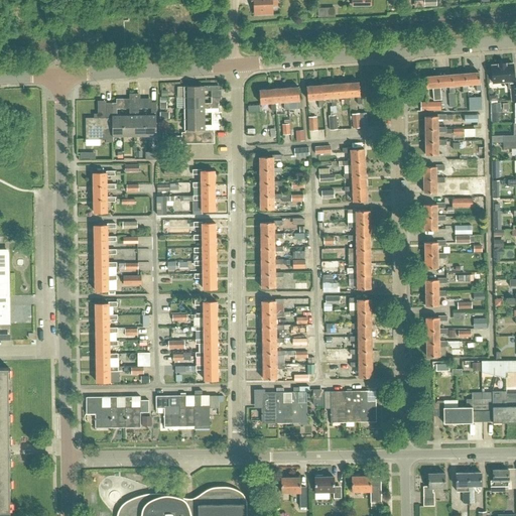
[(276,0),(251,0),(252,4),(254,4),(254,15),(272,14),(272,5),(277,5),(276,0)]
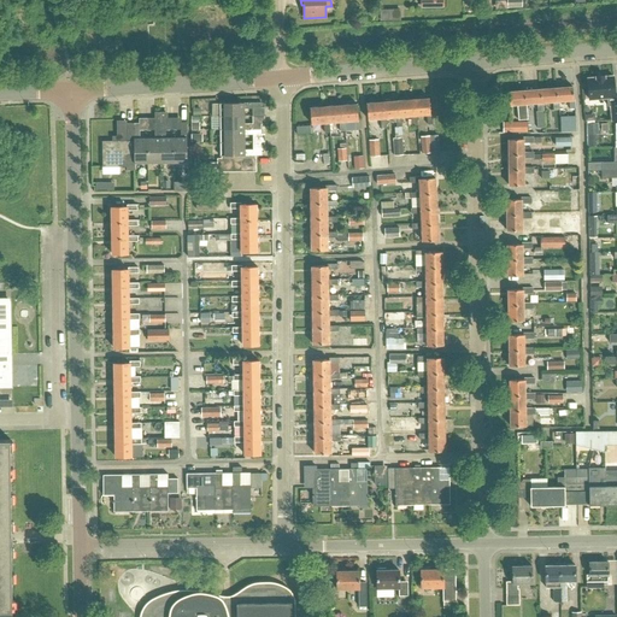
[(587,78),(589,99),(607,98),(607,106),(611,106),(612,121),(616,119),(616,100),(616,101),(613,76),(605,77),(605,76),(595,76),(595,78),(587,78)]
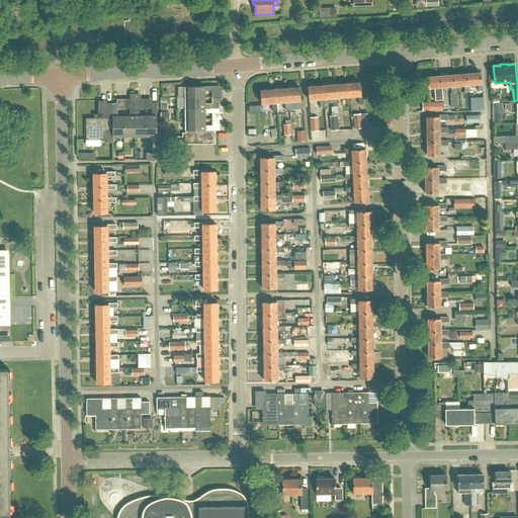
[(481,73),(467,74),(468,85),(469,85),(478,84),(479,91),(483,91),(483,83),(482,84),(481,73)]
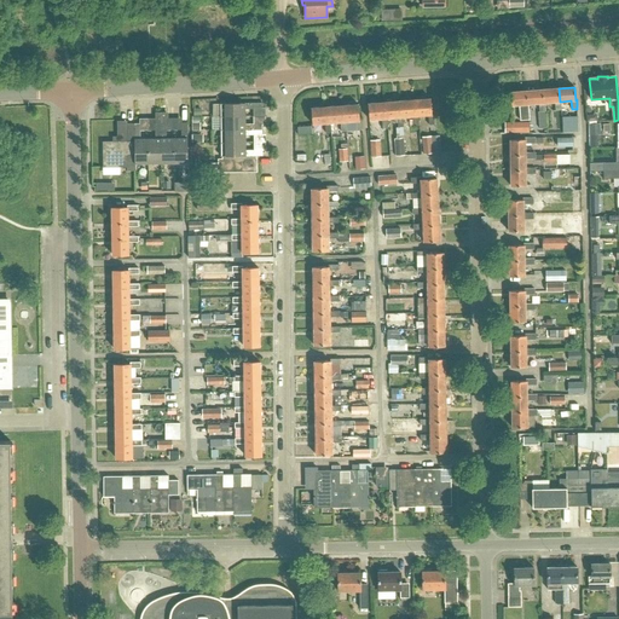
[(559,88),(542,90),(543,103),(544,103),(555,102),(555,110),(561,109),(561,102),(560,102),(559,88)]
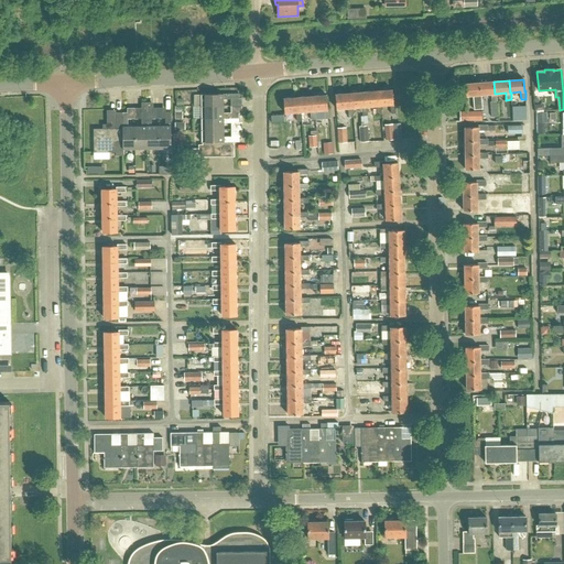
[(494,82),(479,83),(480,95),(481,95),(491,94),(492,101),(496,101),(496,94),(495,94),(494,82)]
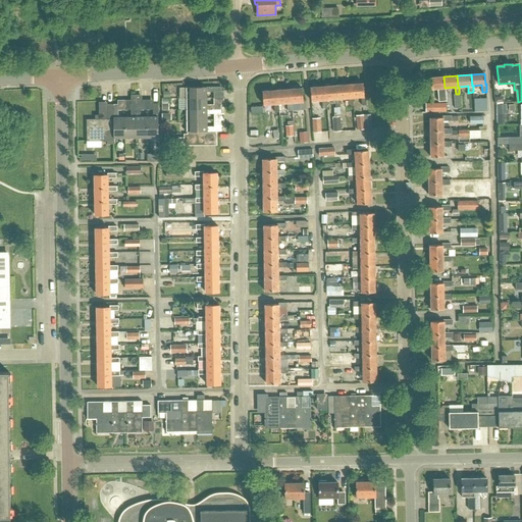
[(447,101),(446,88),(445,88),(444,76),(430,77),(431,89),(438,88),(439,101),(447,101)]
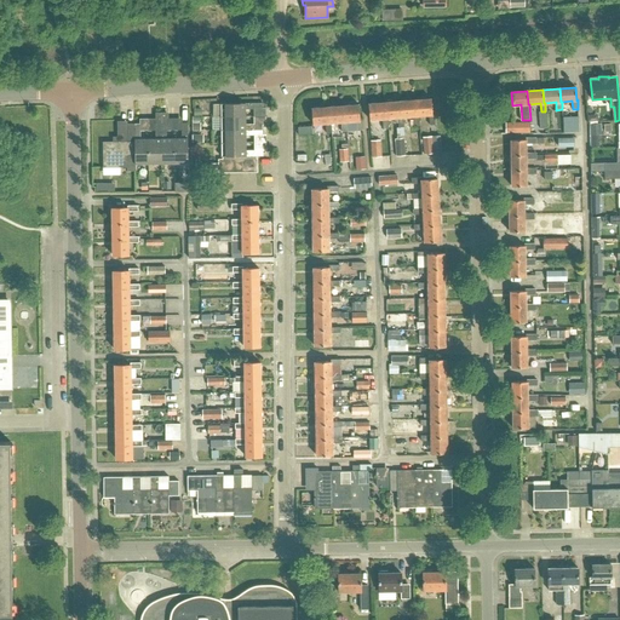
[(418,116),(419,116),(429,115),(429,125),(435,125),(434,115),(432,99),(417,101),(418,116)]
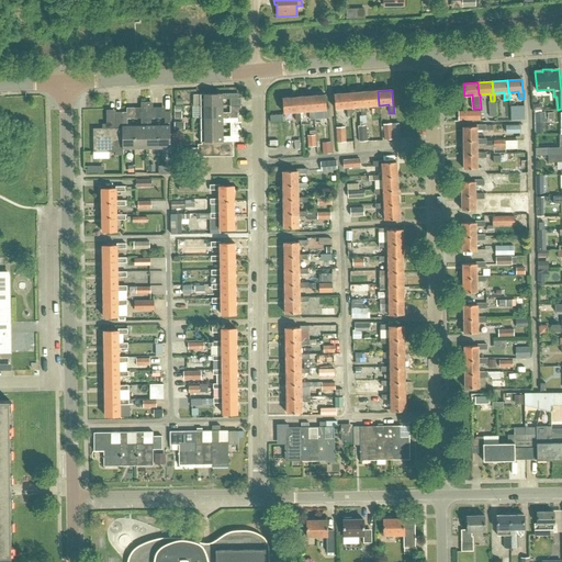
[(378,91),(363,92),(364,107),(366,107),(374,105),(375,114),(380,114),(380,105),(379,105),(378,91)]
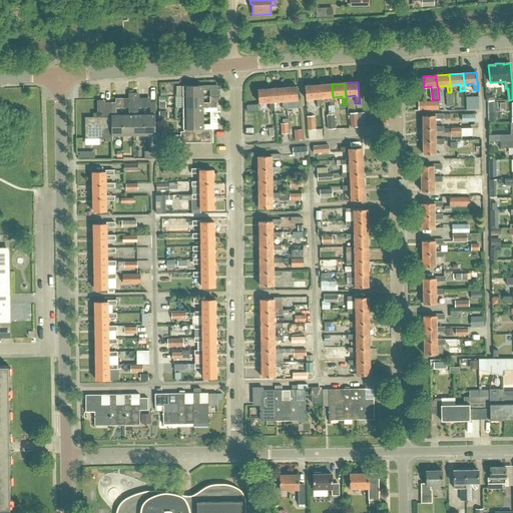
[(201,95),(201,89),(216,89),(216,84),(206,84),(181,85),(181,96),(201,95)]
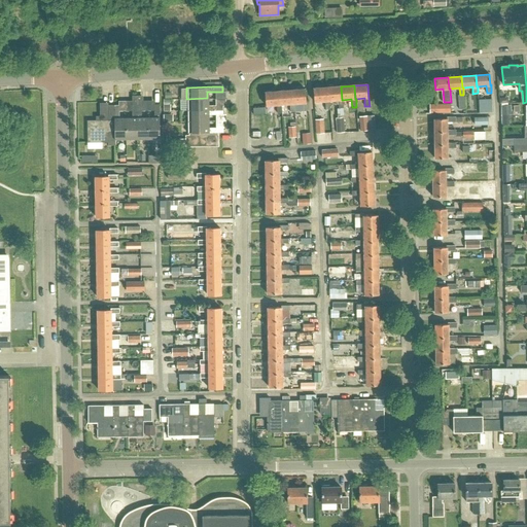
[(328,101),(329,101),(338,100),(338,109),(343,108),(343,100),(342,100),(341,86),(327,88),(328,101)]
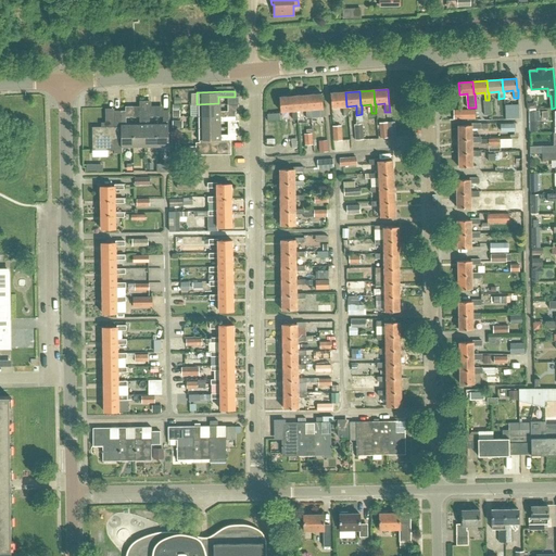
[(345,92),(331,93),(332,108),(343,106),(343,115),(349,115),(348,106),(346,106),(345,92)]
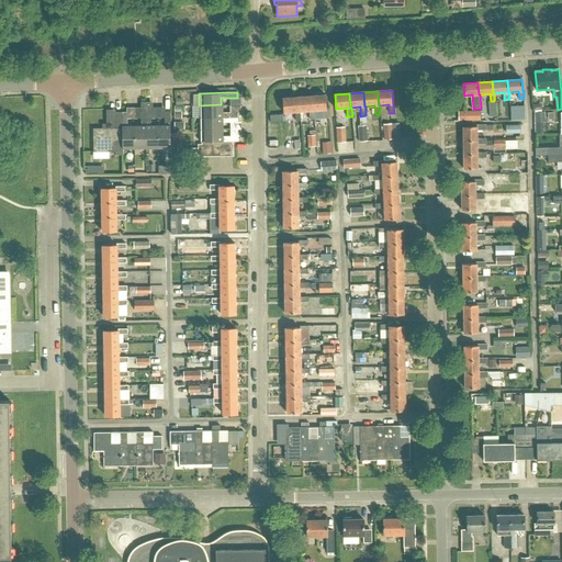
[(313,111),(314,111),(323,110),(324,119),(328,119),(328,109),(326,109),(325,96),(312,97),(313,111)]
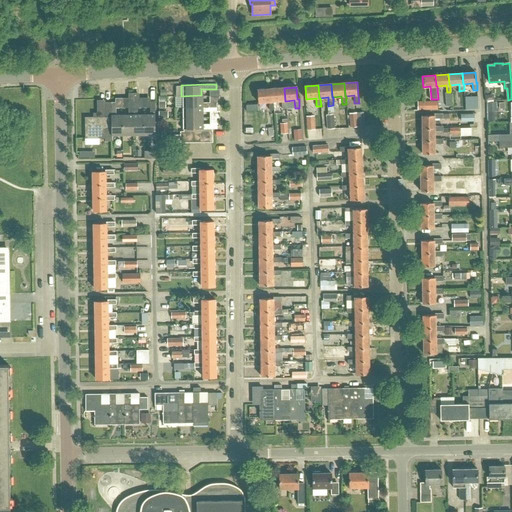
[(272,101),(273,101),(281,101),(282,109),(287,109),(286,101),(285,101),(284,88),(271,89),(272,101)]
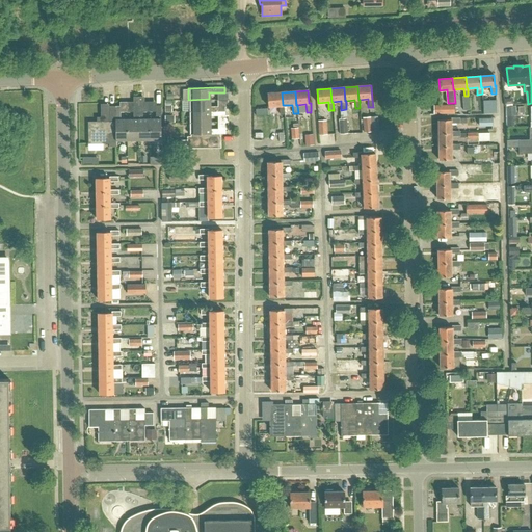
[(285,114),(284,105),(283,105),(282,92),(267,94),(268,107),(278,106),(280,114),(285,114)]
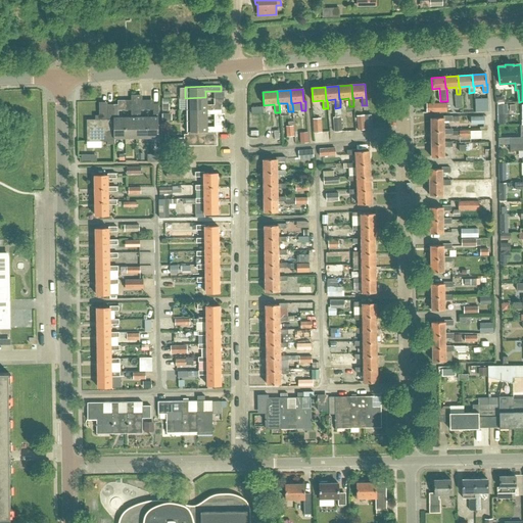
[(131,116),(124,116),(125,138),(136,138),(135,95),(131,95),(131,110),(131,116)]
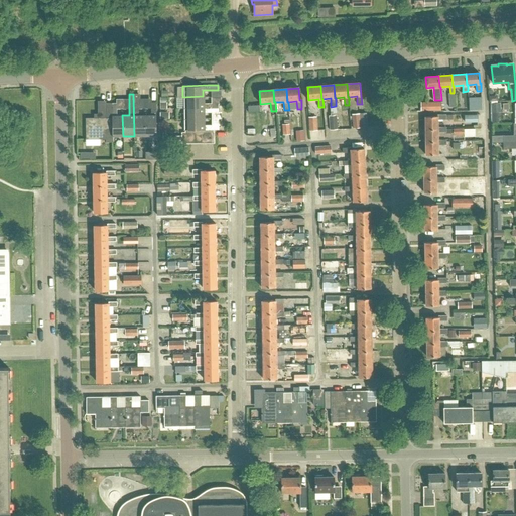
[(134,136),(144,135),(144,115),(139,115),(139,109),(138,94),(133,94),(134,136)]
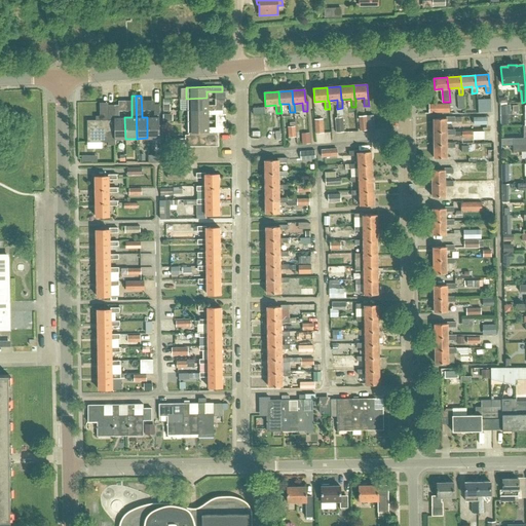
[(207,98),(186,99),(186,110),(222,109),(222,105),(207,105),(207,98)]
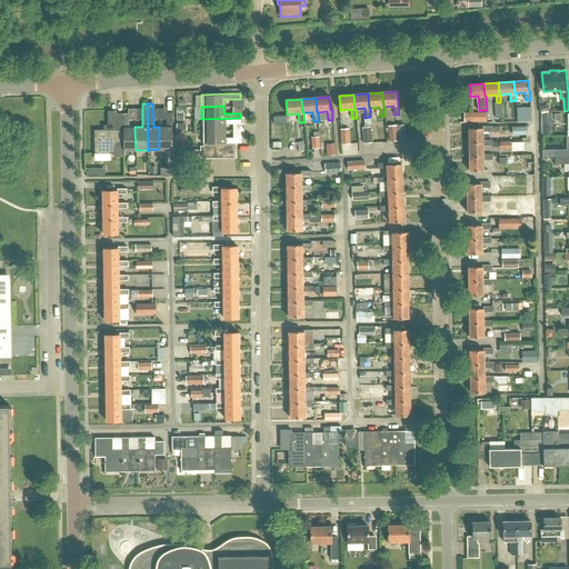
[(171,112),(167,112),(167,119),(167,127),(159,127),(159,149),(171,149),(171,121),(171,112)]
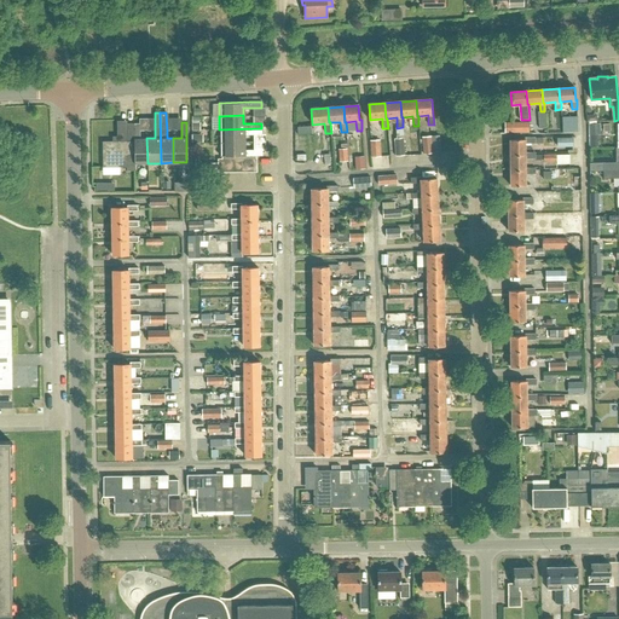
[(528,122),(504,123),(504,133),(528,133),(528,122)]
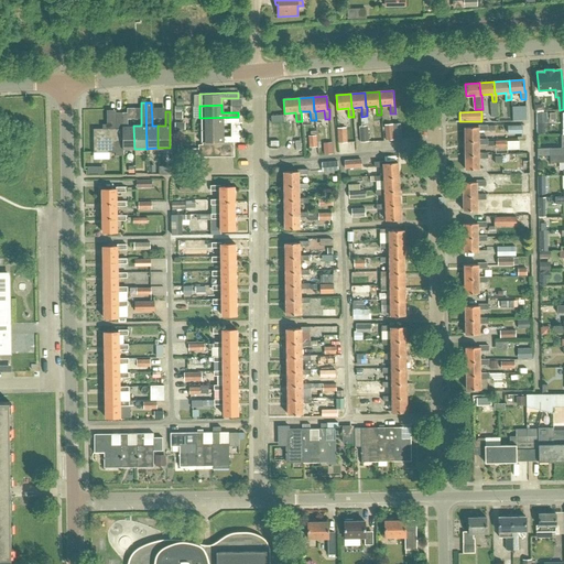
[(115,149),(115,141),(122,141),(121,112),(115,112),(115,128),(93,129),(93,152),(109,152),(109,149),(115,149)]
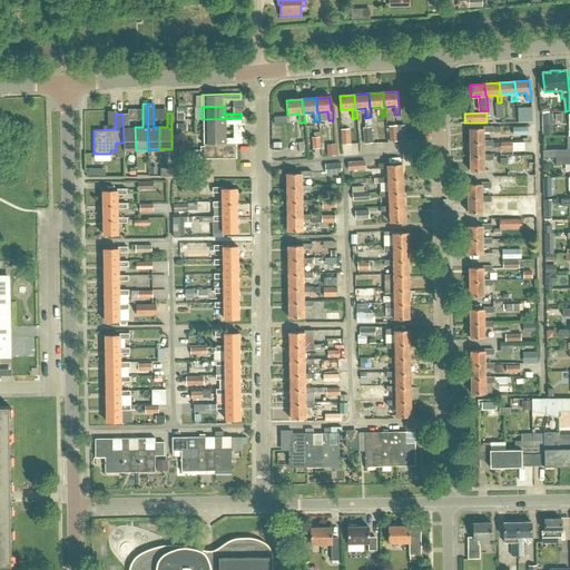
[(129,114),(123,114),(124,143),(124,150),(136,150),(135,127),(129,127),(129,120),(129,114)]
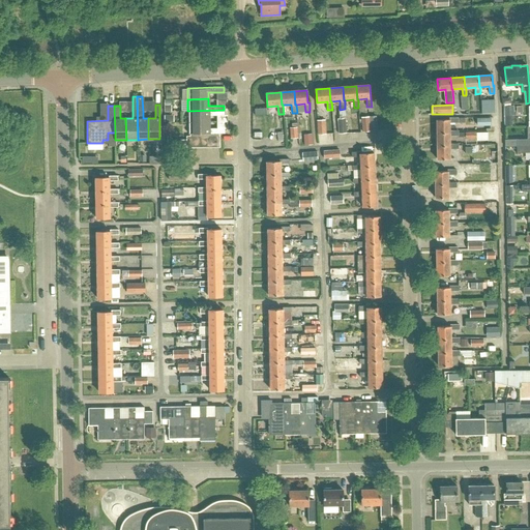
[(208,121),(208,115),(224,115),(224,110),(187,111),(187,122),(208,121)]
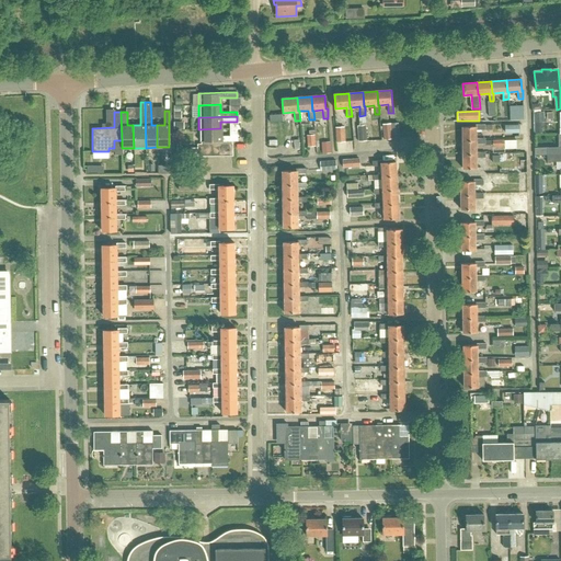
[(476,126),(462,127),(462,140),(476,140),(476,139),(476,130),(492,129),(492,125),(476,126)]
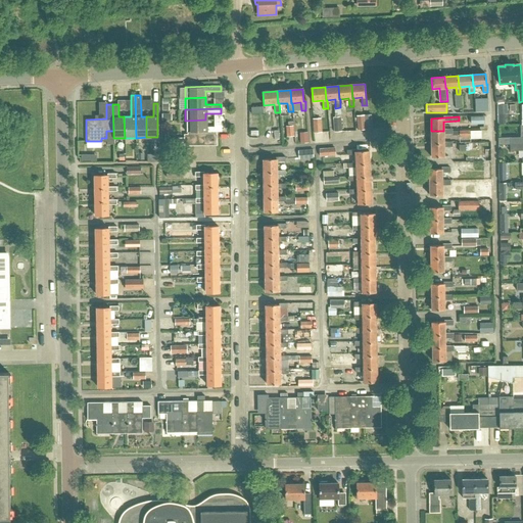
[(340,117),(332,117),(333,132),(341,132),(340,117)]
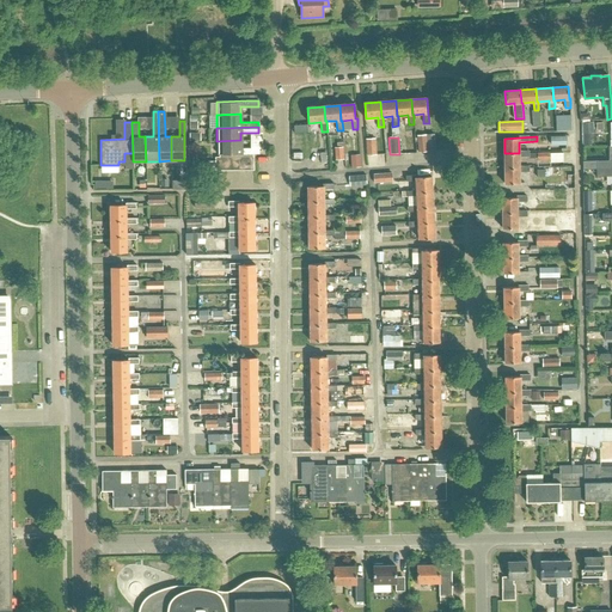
[(366,139),(367,155),(377,155),(375,139),(366,139)]
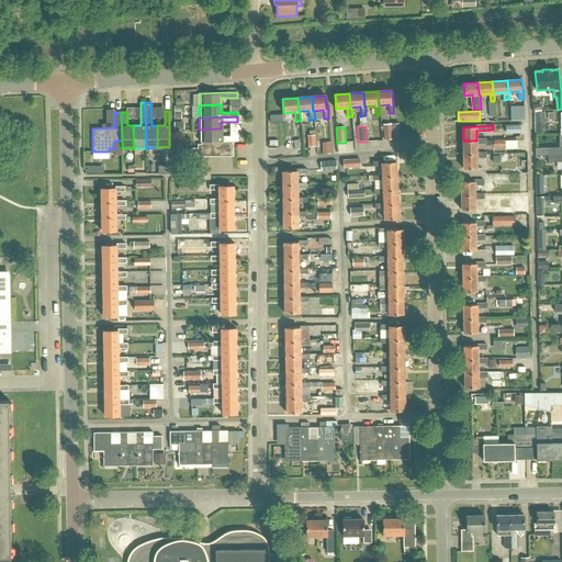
[(221,128),(199,130),(200,141),(226,141),(237,141),(237,135),(221,136),(221,128)]
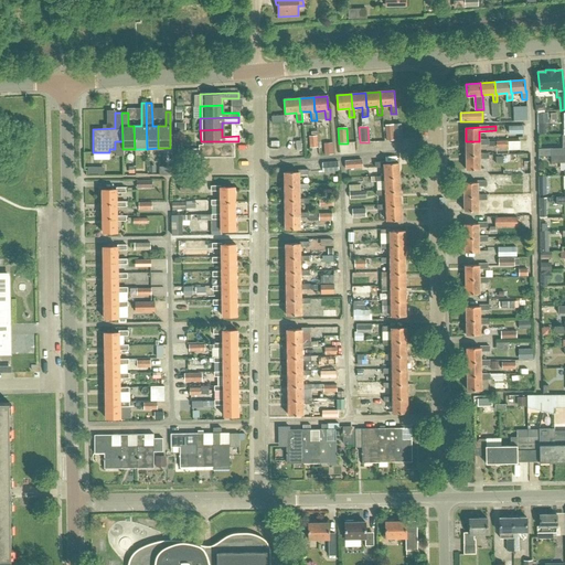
[(479,145),(489,145),(488,140),(479,140),(479,141),(466,141),(466,156),(479,155),(479,145)]
